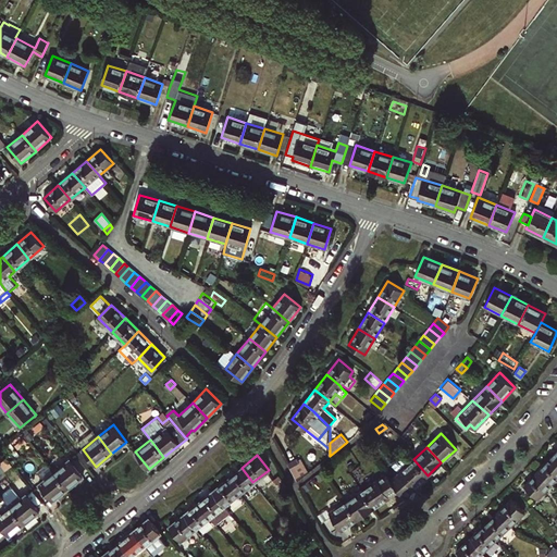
[(306,474),(309,472),(299,458),(295,461),(306,474)]
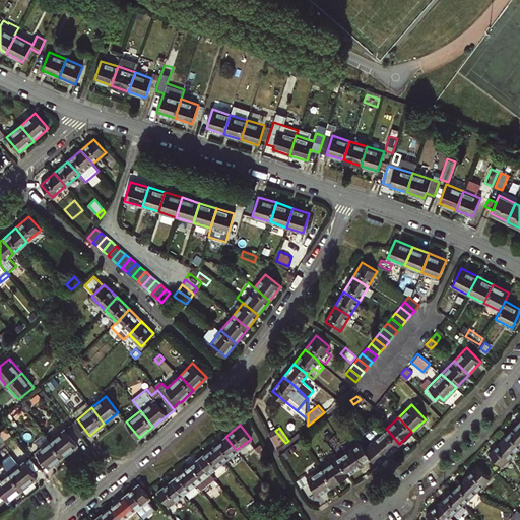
[(502,441),(514,452),(519,445),(519,434),(513,428),(502,441)]
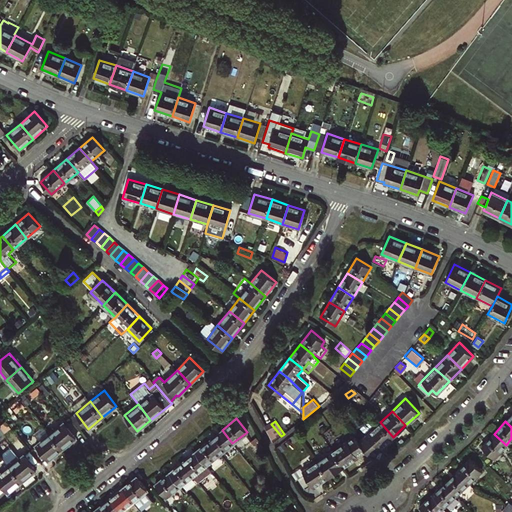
[(371,456),(379,449),(393,437),(380,422),(366,435),(359,441),(366,450),(371,456)]
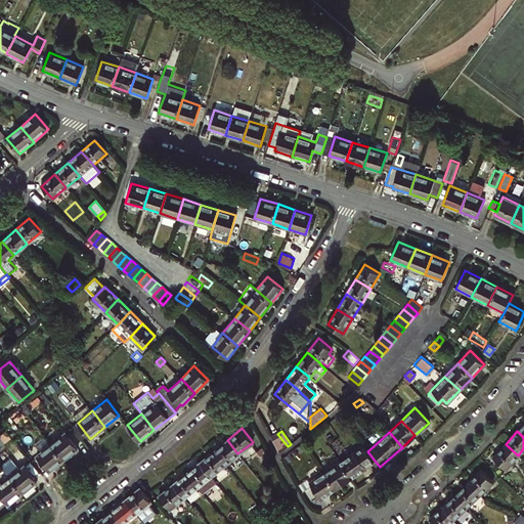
[(63,460),(78,448),(66,433),(50,444),(63,460)]
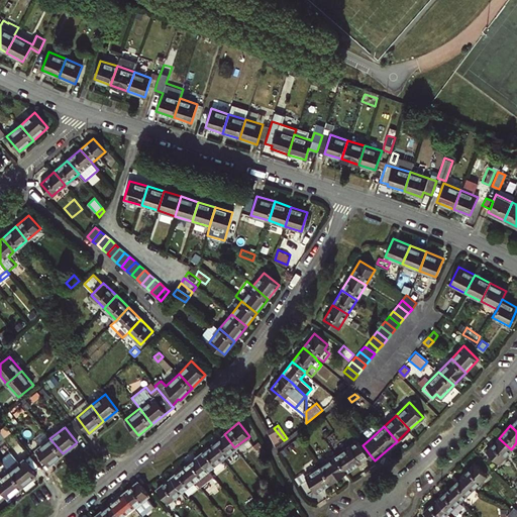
[(276,446),(284,440),(274,428),(268,432),(276,446)]
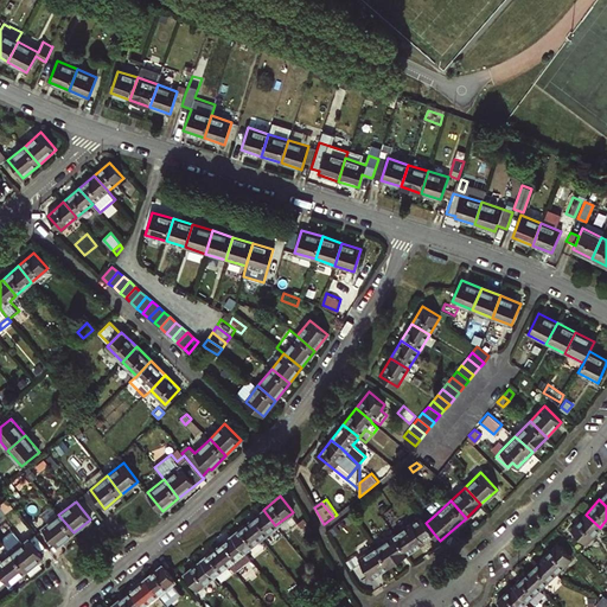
[(248,523),(260,538),(275,525),(263,510),(248,523)]
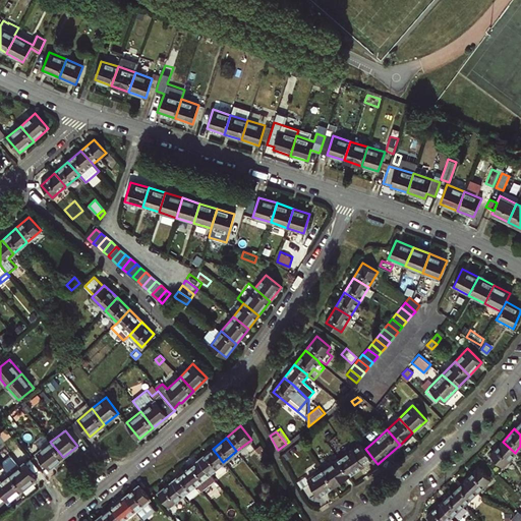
[(49,468),(63,457),(50,442),(37,453),(49,468)]
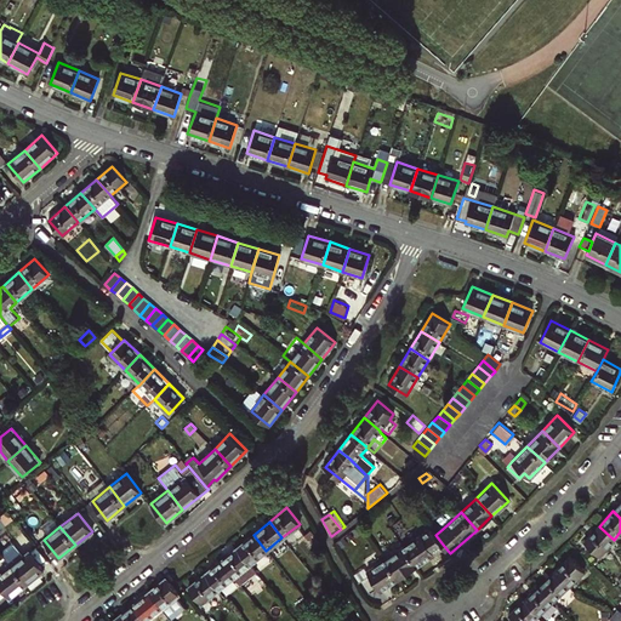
[(599,557),(614,540),(599,527),(585,542),(599,557)]
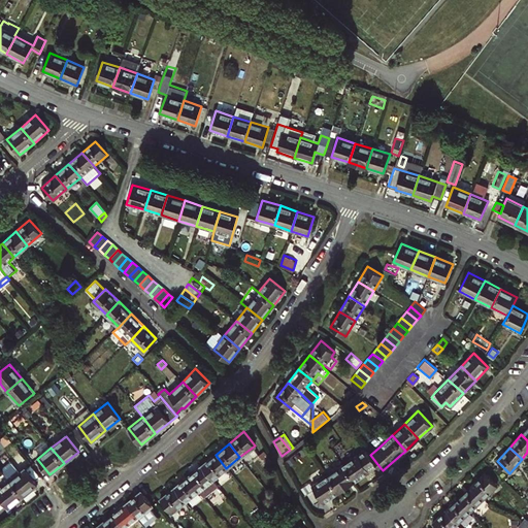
[(353,482),(377,464),(370,455),(365,449),(342,464),(353,482)]
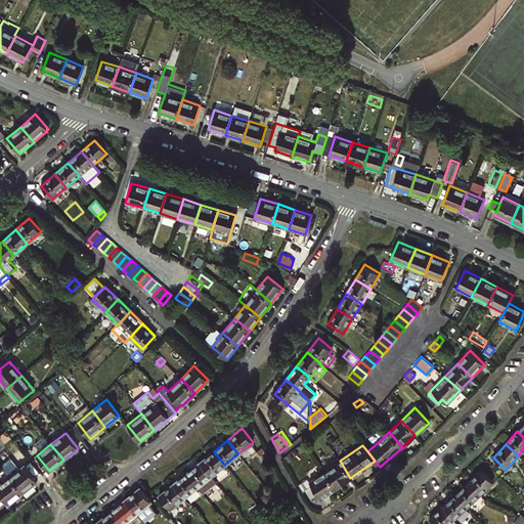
[(263,461),(268,456),(260,446),(255,450),(263,461)]
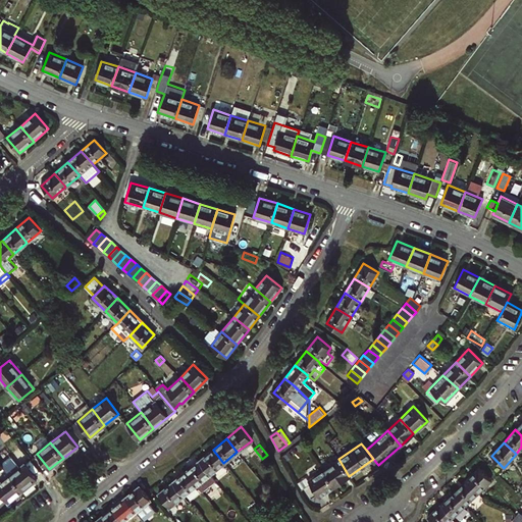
[(210,474),(223,463),(213,450),(199,461),(210,474)]
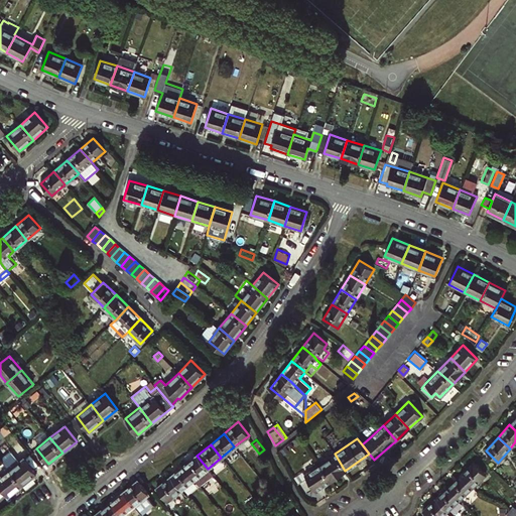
[(331,480),(345,471),(335,454),(331,448),(316,459),(319,464),(331,480)]
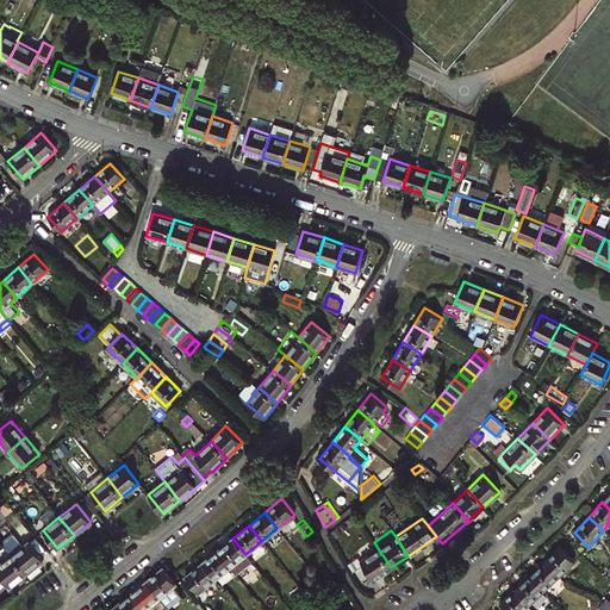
[(217,551),(230,566),(246,554),(232,539),(217,551)]
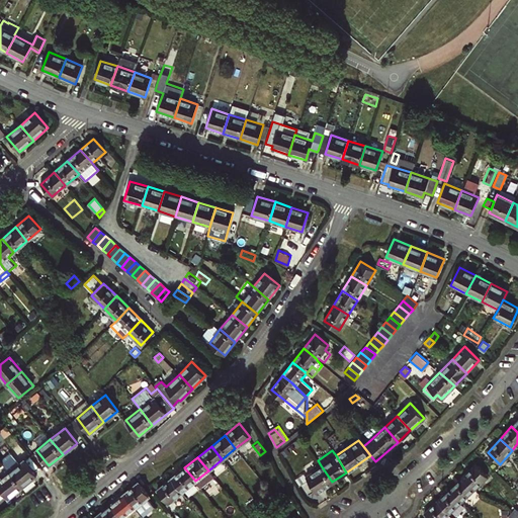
[(22,487),(36,476),(23,460),(10,471),(22,487)]
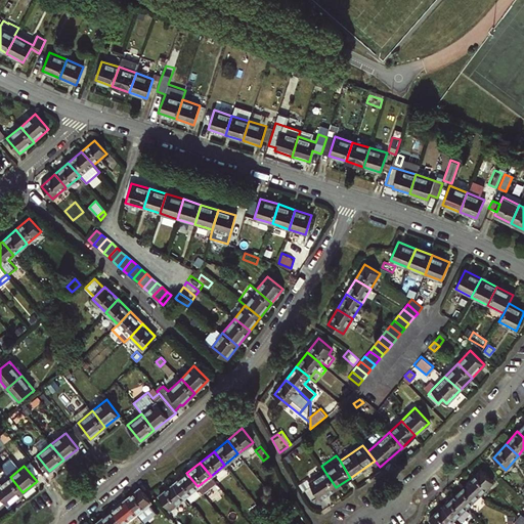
[(468,483),(480,495),(493,482),(481,470),(468,483)]
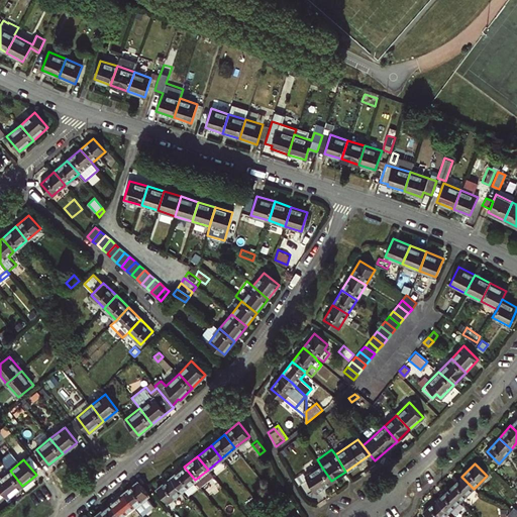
[(316,492),(331,481),(320,464),(305,476),(307,479),(300,484),(307,494),(314,489),(316,492)]
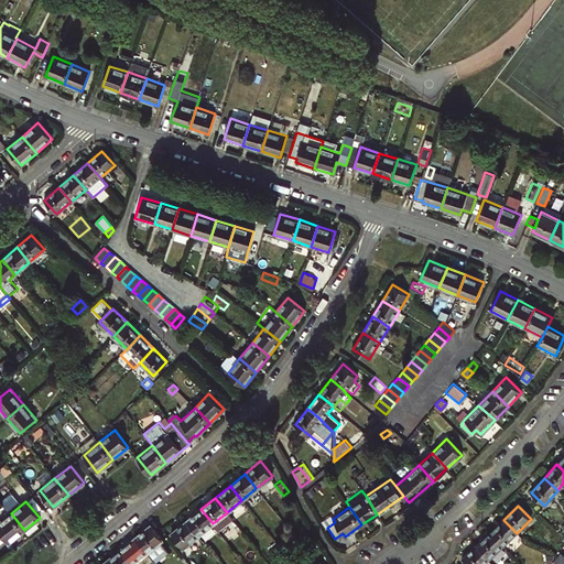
[(186,521),(198,535),(213,523),(201,509),(186,521)]
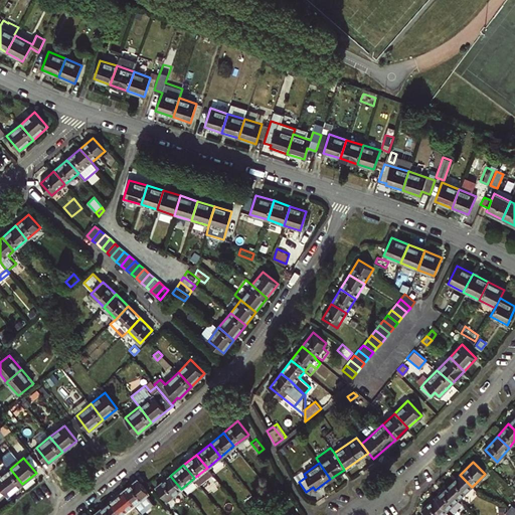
[(8,495),(22,484),(10,469),(0,476),(0,496),(1,496),(6,492),(8,495)]
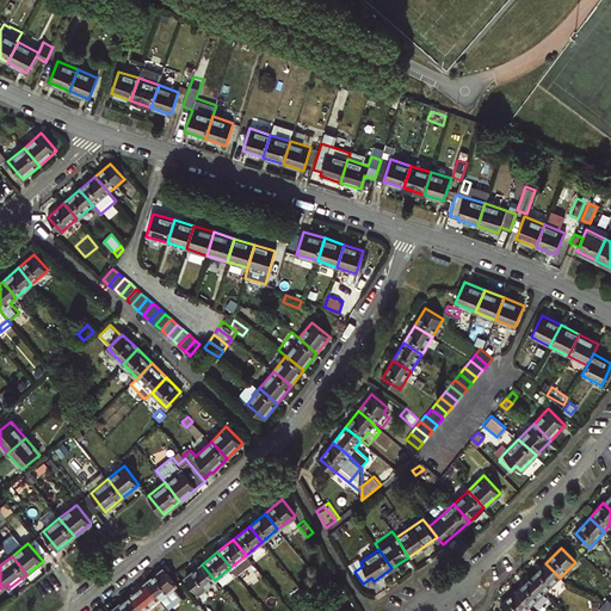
[(530,576),(544,592),(560,578),(545,563),(530,576)]
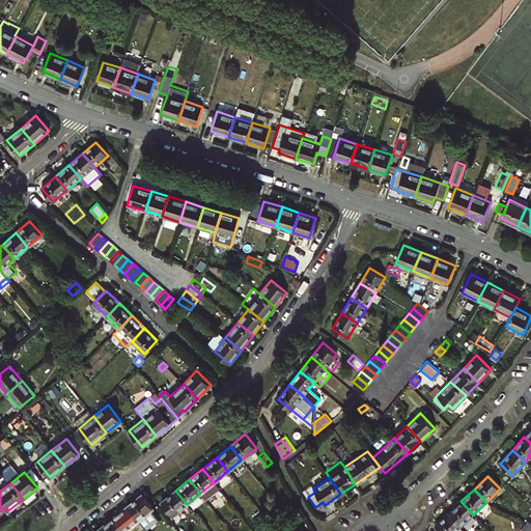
[(172,515),(187,504),(175,491),(161,502),(172,515)]
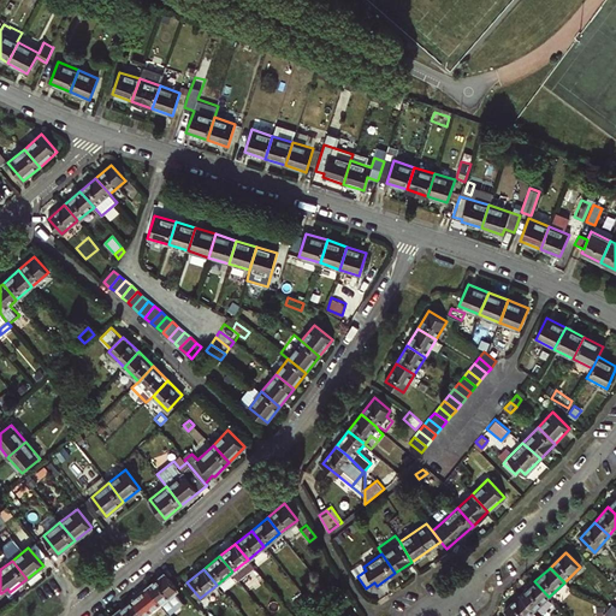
[(169,614),(183,603),(175,592),(177,591),(164,574),(147,587),(160,604),(169,614)]
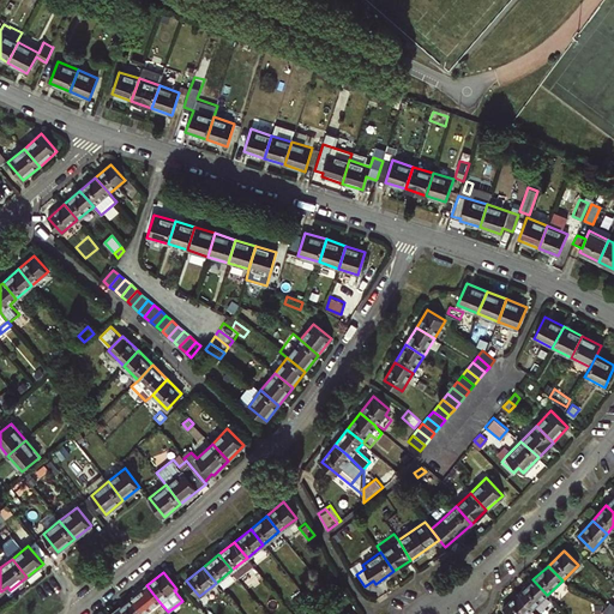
[(533,608),(547,595),(533,579),(518,594),(533,608)]
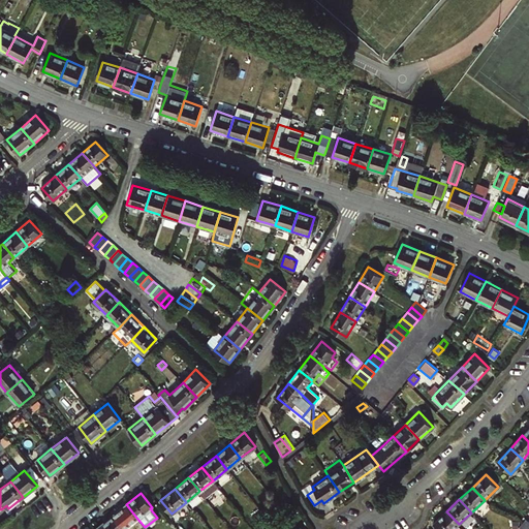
[(520,521),(523,516),(528,508),(528,503),(526,501),(518,510),(520,512),(516,518),(520,521)]
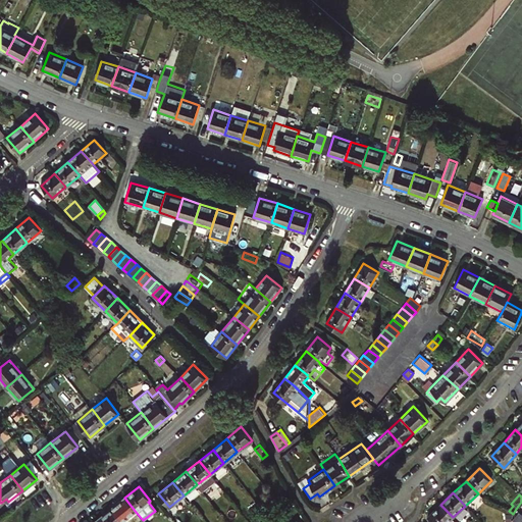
[(121,521),(136,512),(124,498),(111,508),(121,521)]
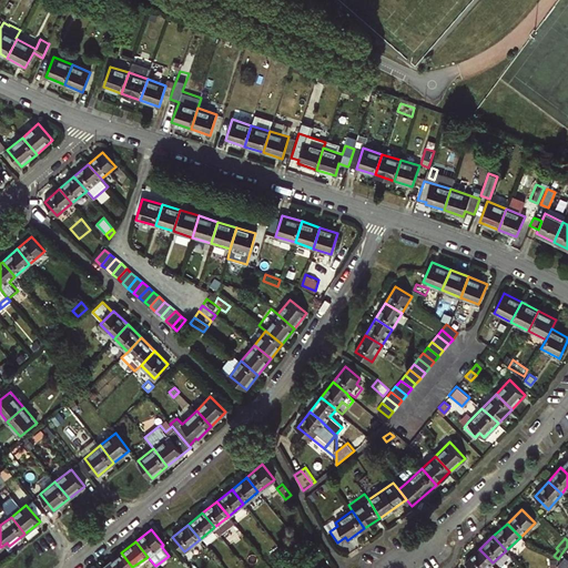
[(271,556),(277,564),(286,557),(280,548),(271,556)]
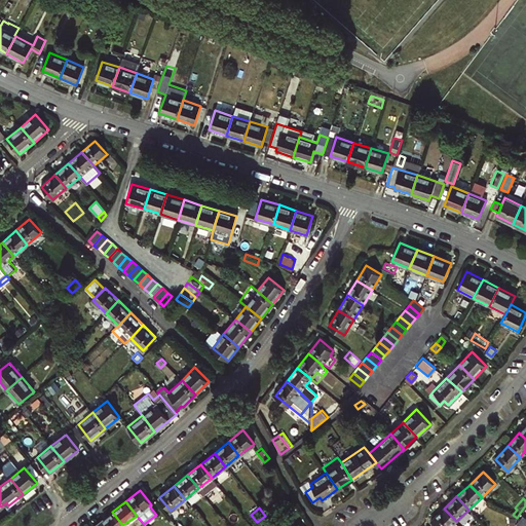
[(430,521),(436,525),(450,525),(456,521),(444,509),(430,521)]
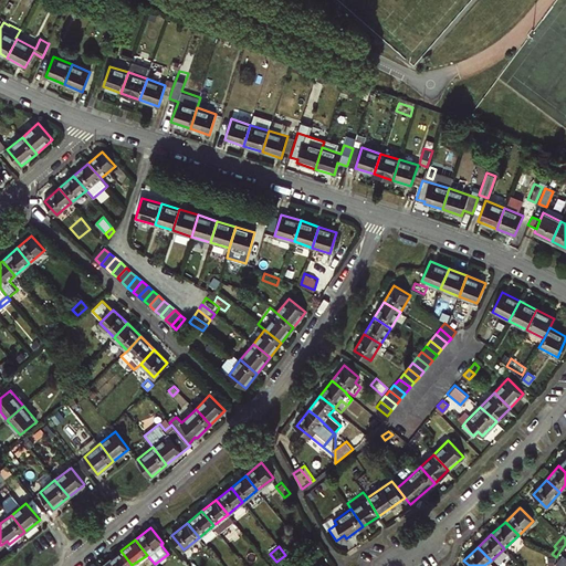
[(106,563),(108,565),(132,565),(121,551),(106,563)]
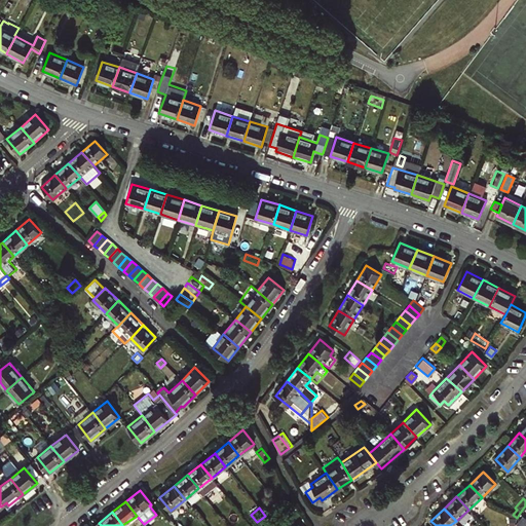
[(515,524),(517,525),(525,525),(525,518),(521,514),(520,513),(517,518),(519,520),(515,524)]
